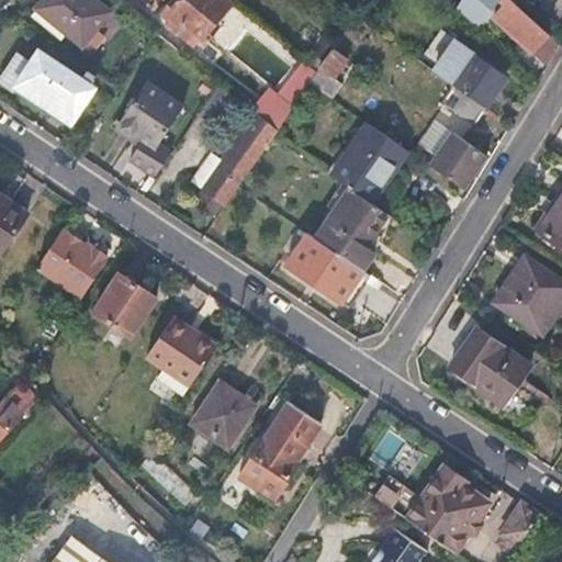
[(92,0),(43,0),(38,8),(83,43),(108,12),(92,0)]
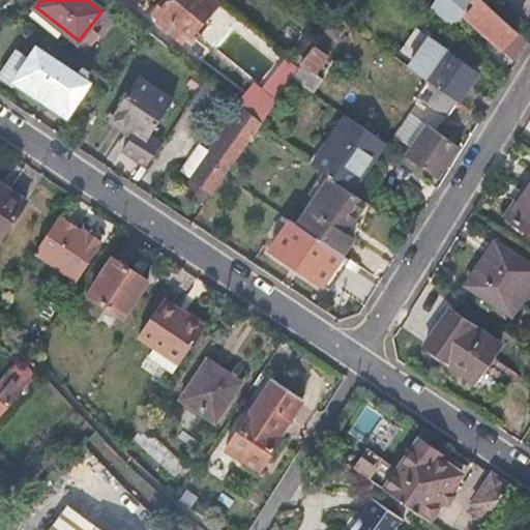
[(216,0),(215,0),(160,0),(153,11),(168,24),(172,21),(194,38),(205,23),(201,20),(216,0)]
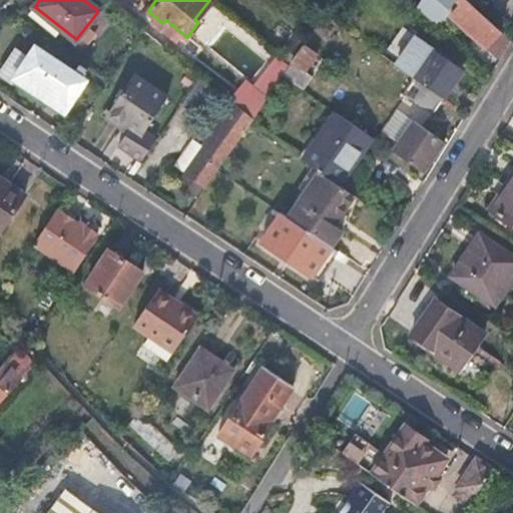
[(418,0),(414,5),(434,23),(450,6),(454,9),(449,15),(487,49),(502,33),(466,0),(418,0)]
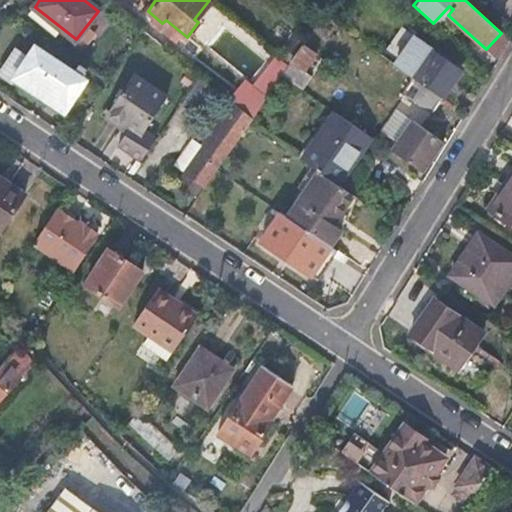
[(304,41),(317,49),(329,32),(334,36),(342,23),(325,10),(307,36),(304,41)]
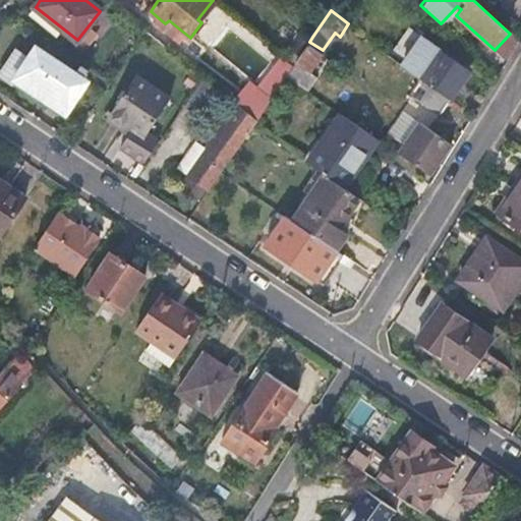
[(303,30),(286,53),(296,60),(309,42),(312,37),(303,30)]
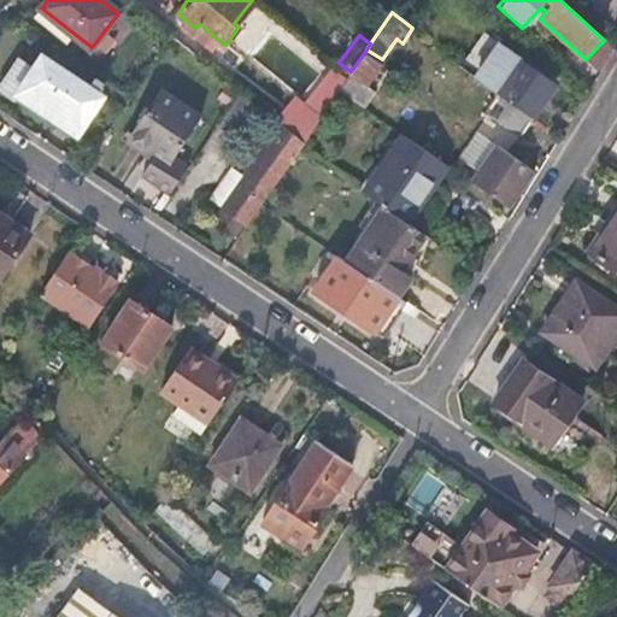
[(479,78),(497,90),(532,118),(556,87),(524,62),(528,56),(509,40),(479,78)]
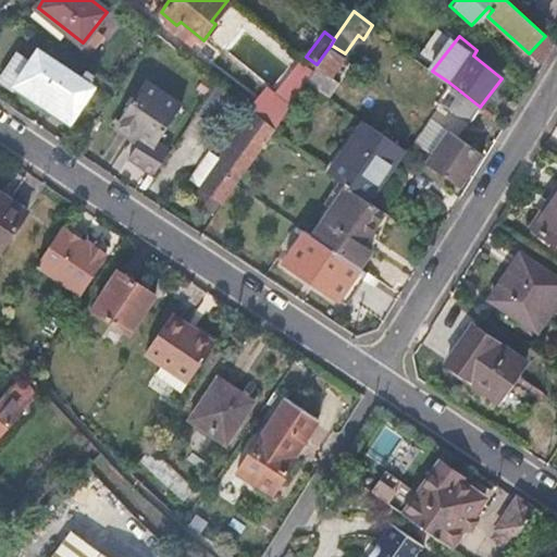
[(529,53),(541,65),(555,45),(545,36),(529,53)]
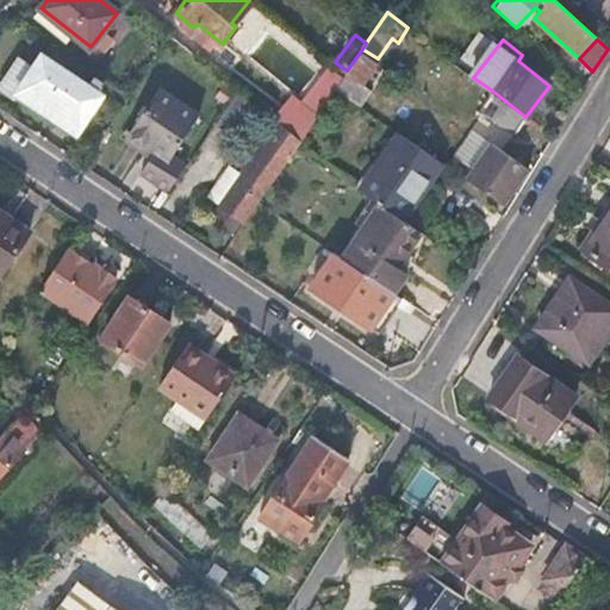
[(362,49),(347,70),(362,80),(378,58),(362,49)]
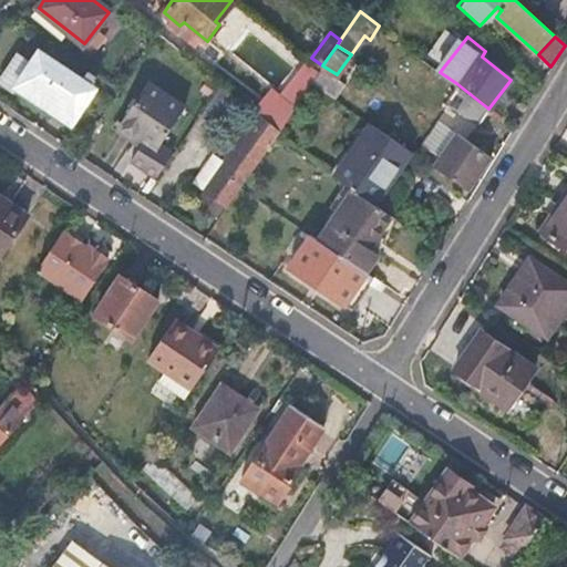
[(40,52),(32,64),(17,85),(22,90),(70,122),(93,90),(40,52)]
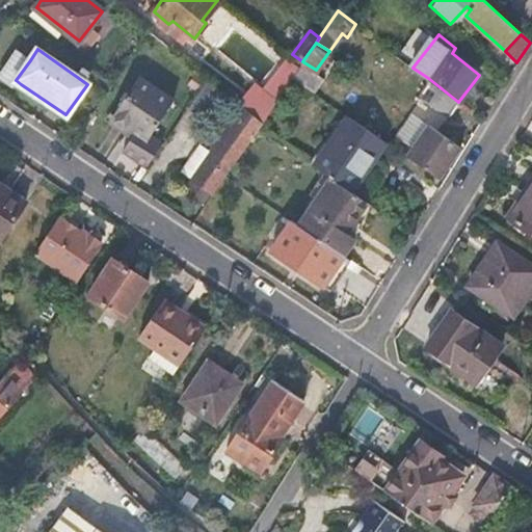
[(16,80),(30,60),(17,50),(0,74),(0,78),(17,89),(21,84),(16,80)]
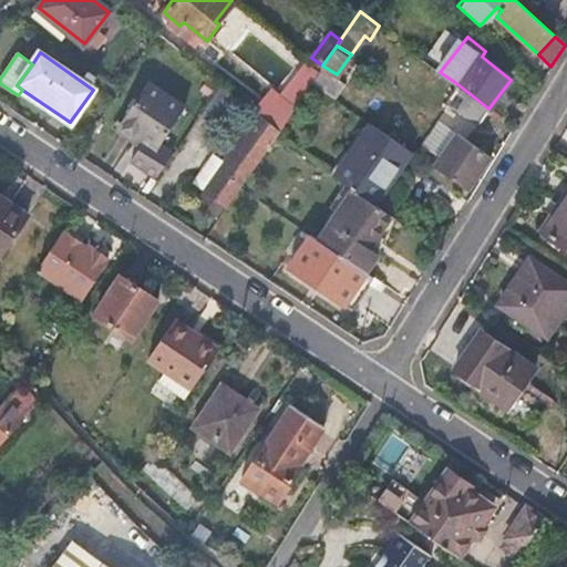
[(234,91),(218,79),(196,112),(213,123),(234,91)]
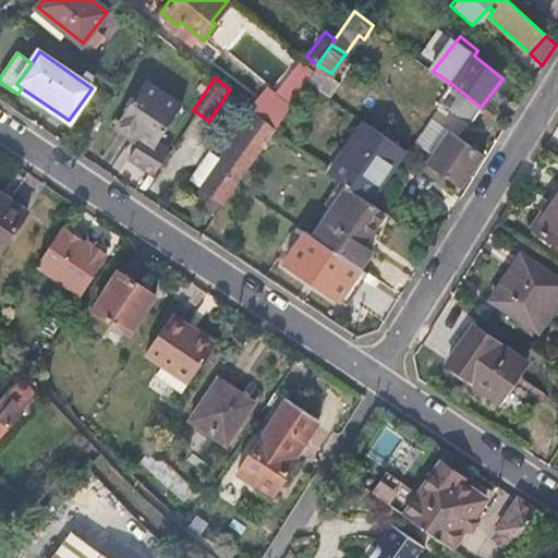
[(469,123),(481,107),(449,82),(436,98),(469,123)]
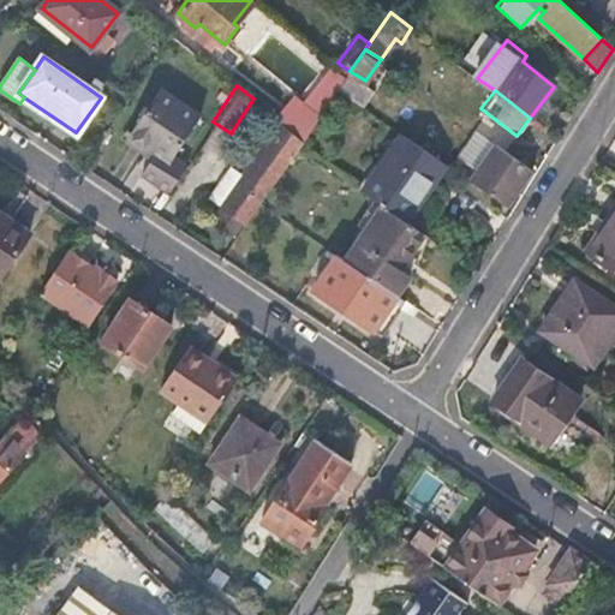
[(142,173),(168,191),(185,165),(174,156),(199,118),(161,91),(130,135),(147,147),(144,150),(151,156),(142,173)]
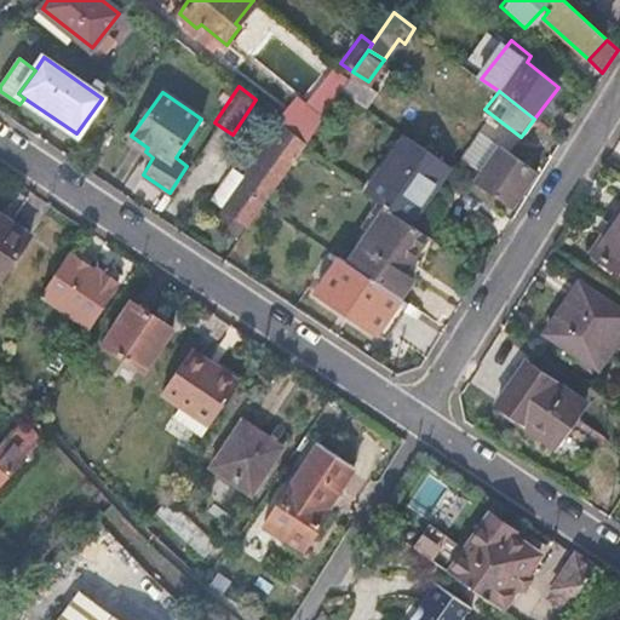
[(279,118),(283,121),(306,139),(323,115),(297,95),(279,118)]
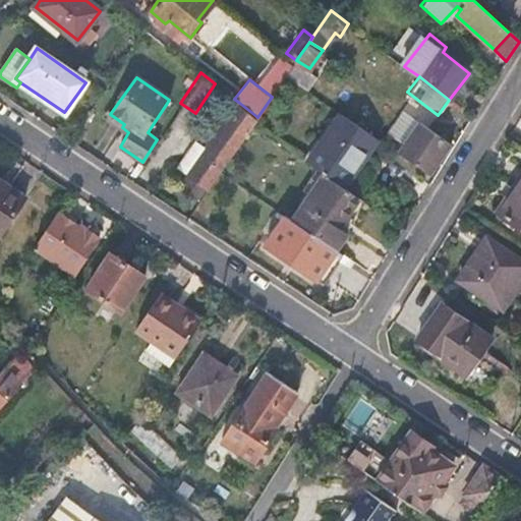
[(186,173),(209,189),(221,172),(253,124),(257,117),(238,102),(186,173)]
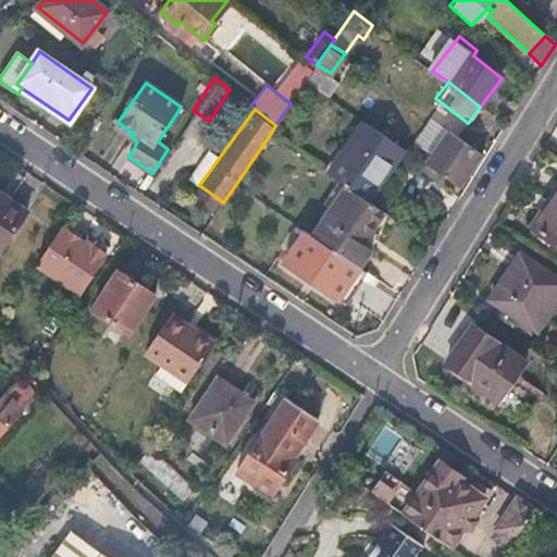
[(367,199),(401,147),(362,120),(327,172),(346,185),(367,199)]
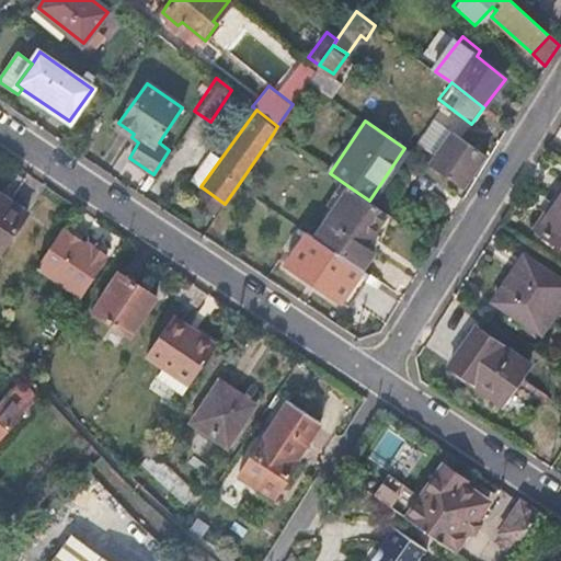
[(482,155),(449,132),(427,163),(461,189),(482,155)]
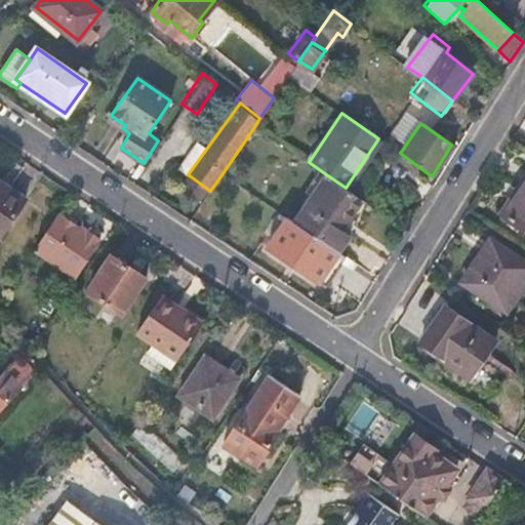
[(340,230),(360,198),(346,188),(326,174),(292,221),(338,253),(351,236),(340,230)]
